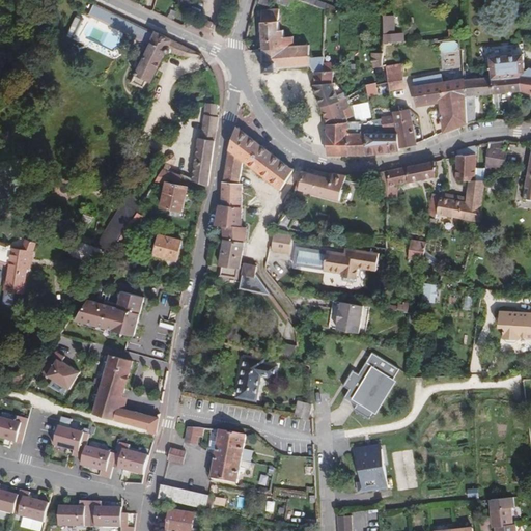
[(327,8),(341,14),(341,8),(318,0),(304,0),(327,8)]
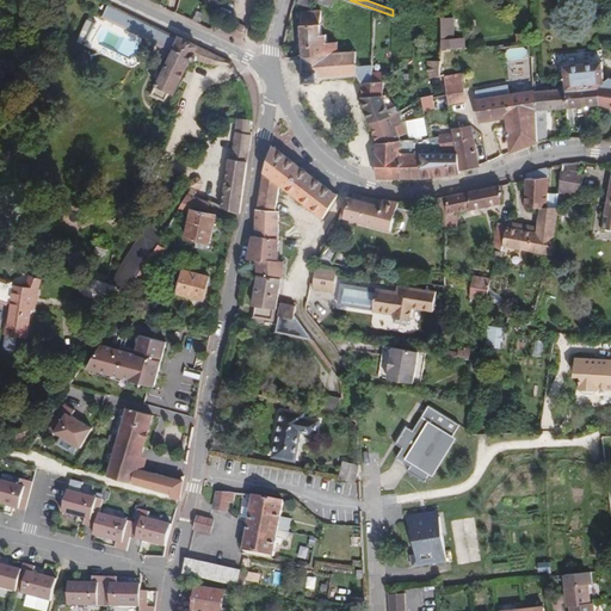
[(133,14),(109,4),(103,16),(128,28),(133,14)]
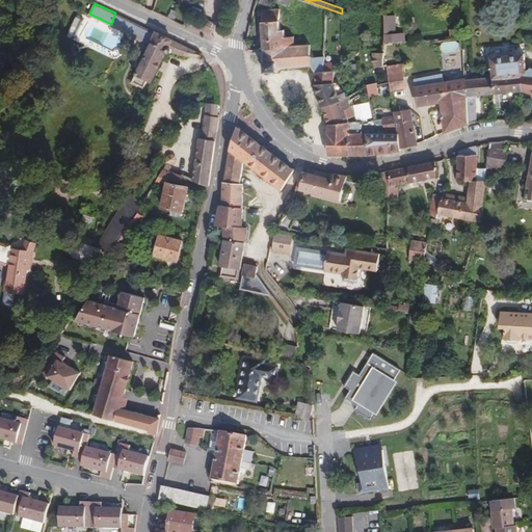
[(263,25),(264,48),(295,46),(295,35),(286,36),(285,30),(281,30),(280,9),(263,10),(263,25)]
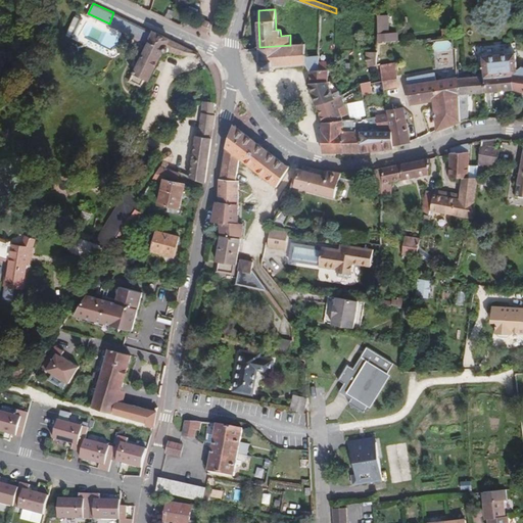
[(113,12),(109,24),(125,31),(130,20),(113,12)]
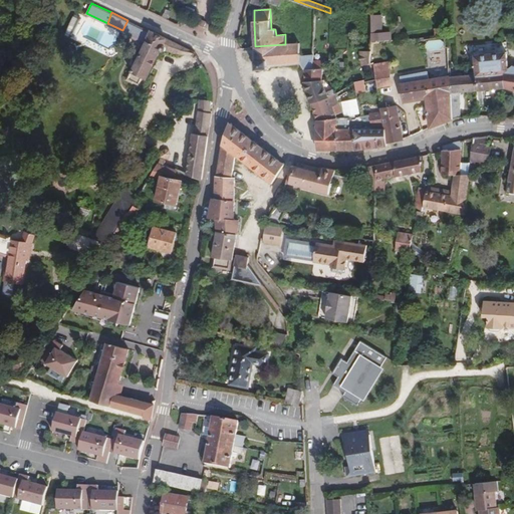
[(372,40),(392,39),(392,31),(383,32),(382,15),(372,15),(372,36),(372,40)]
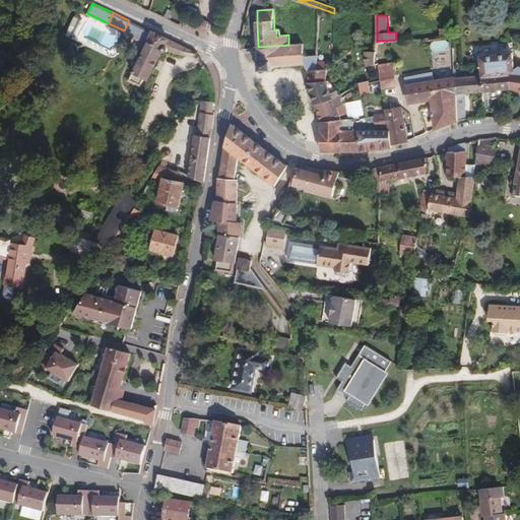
[(198,22),(206,26),(209,22),(200,18),(198,22)]
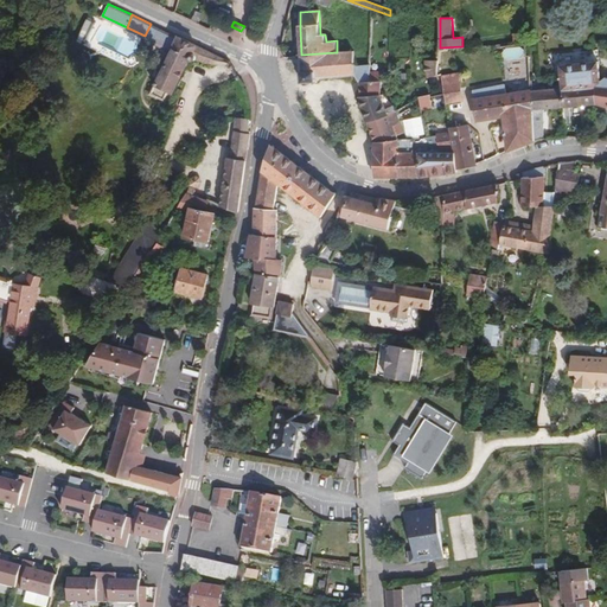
[(218,65),(229,61),(151,24),(145,36),(145,38),(149,40),(149,43),(166,51),(166,50),(172,51),(151,94),(165,101),(168,91),(172,94),(189,59),(196,58),(218,65)]
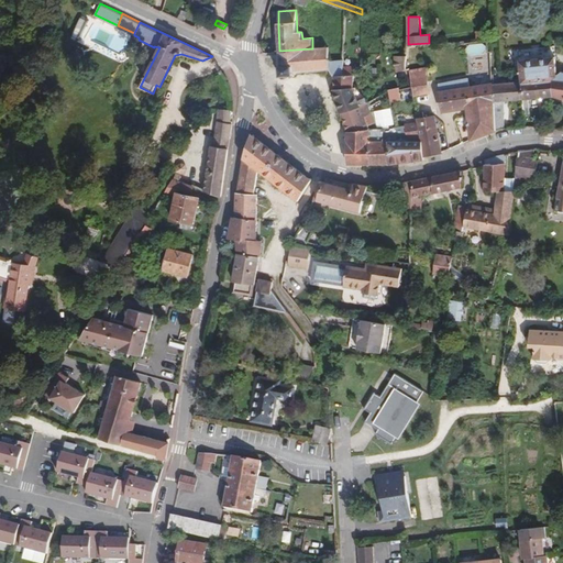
[(224,30),(223,29),(214,24),(212,30),(222,34),(224,30)]
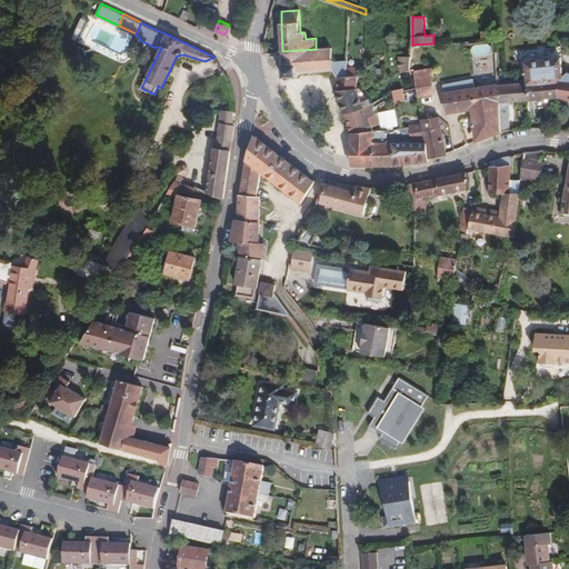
[(481,41),(497,40),(497,31),(480,31),(481,41)]
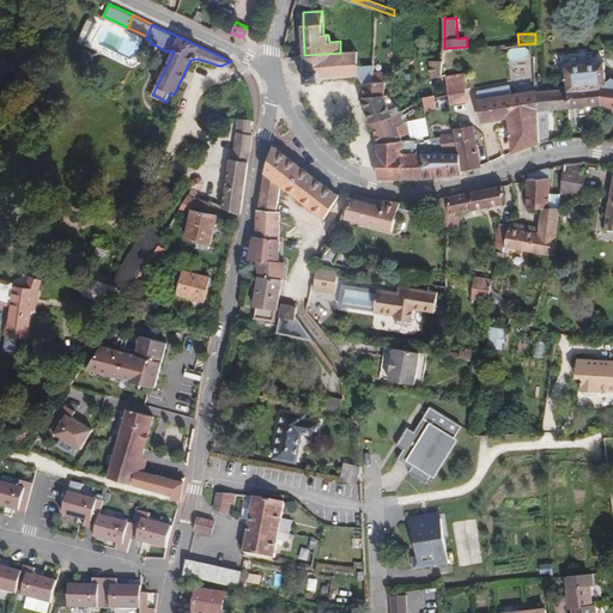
[(444,48),(444,43),(434,43),(434,59),(443,59),(444,59),(444,48)]
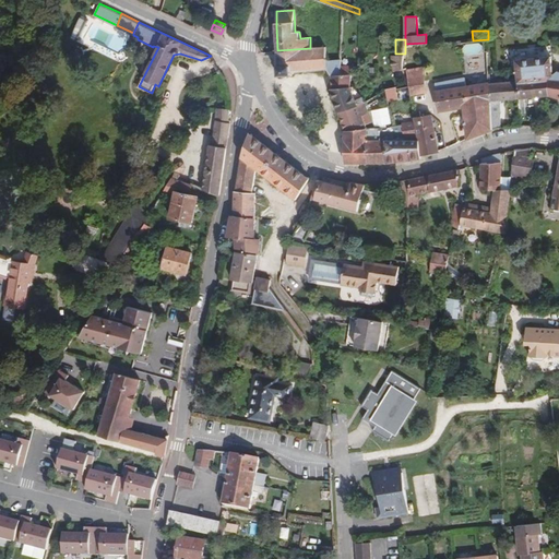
[(307,70),(326,69),(329,69),(328,60),(326,46),(324,46),(324,45),(322,45),(322,47),(310,48),(277,50),(280,73),(277,73),(277,75),(280,75),(280,78),(283,76),(283,74),(290,74),(290,76),(293,76),(293,74),(295,74),(295,73),(293,73),(293,72),(304,71),(304,72),(307,72),(307,70)]
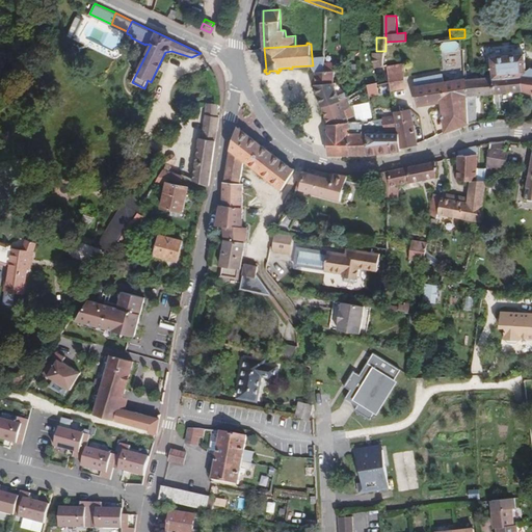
[(384,60),(384,54),(373,53),(375,69),(384,68),(384,60)]
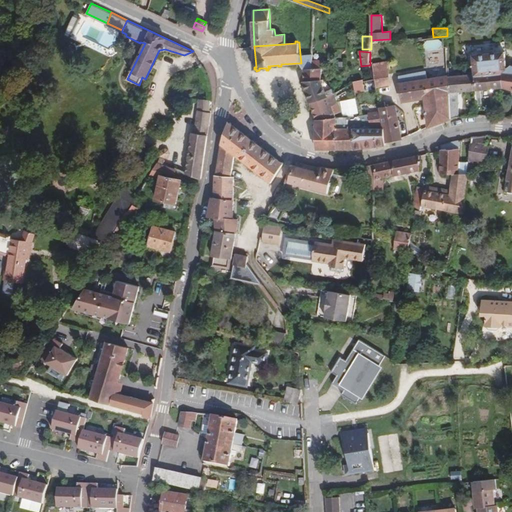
[(475,72),(469,73),(470,76),(475,75),(507,69),(505,52),(473,55),(475,72)]
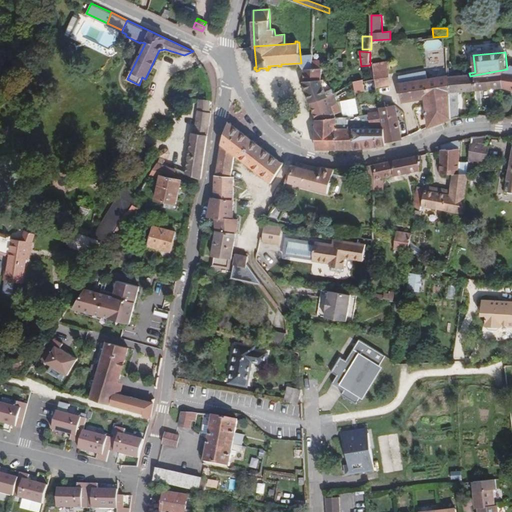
[(305,71),(304,82),(322,80),(322,66),(323,61),(313,61),(313,54),(300,55),(301,63),(299,63),(305,71)]
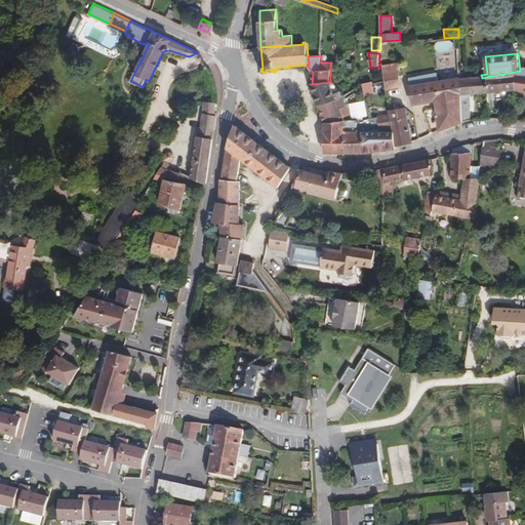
[(389,81),(390,87),(400,85),(398,73),(400,72),(400,65),(382,67),(385,82),(389,81)]
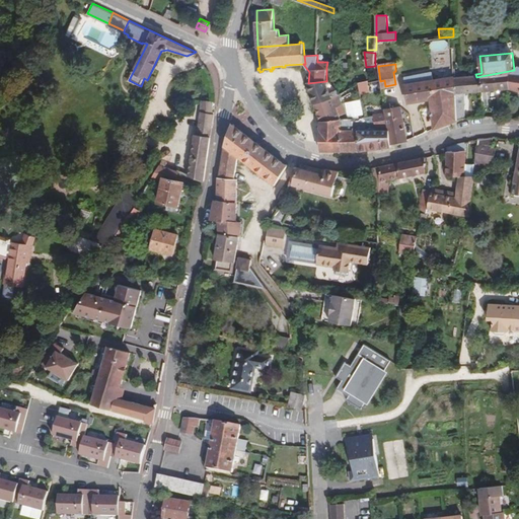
[(512,89),(518,91),(518,67),(517,67),(514,70),(482,76),(483,91),(487,91),(512,89)]
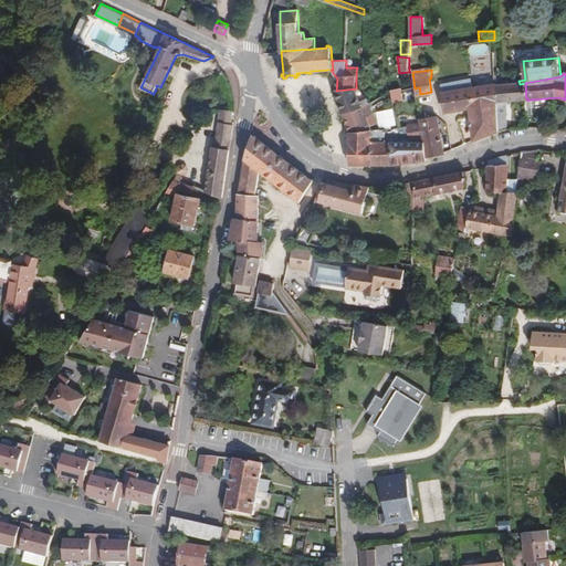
[(441,83),(446,112),(470,108),(474,140),(499,130),(496,85),(474,87),(473,79),(441,83)]
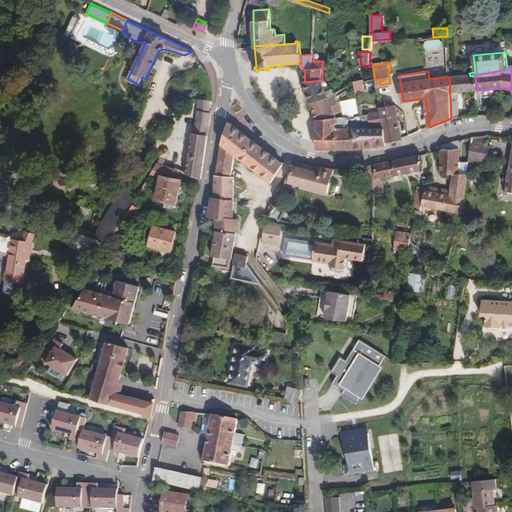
[(451,118),(458,118),(456,91),(476,90),(475,75),(470,76),(449,77),(451,118)]
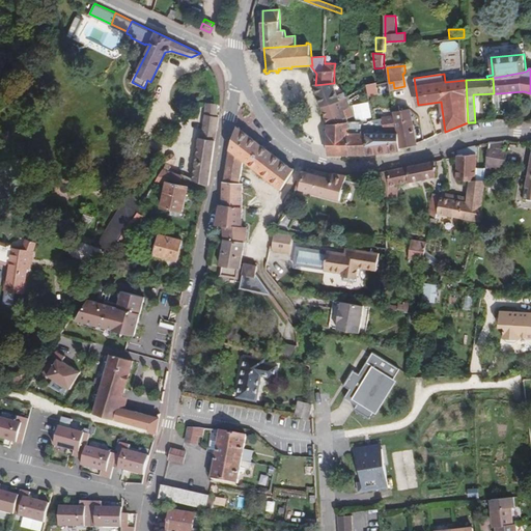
[(318,95),(323,108),(340,100),(337,90),(334,83),(315,85),(318,95)]
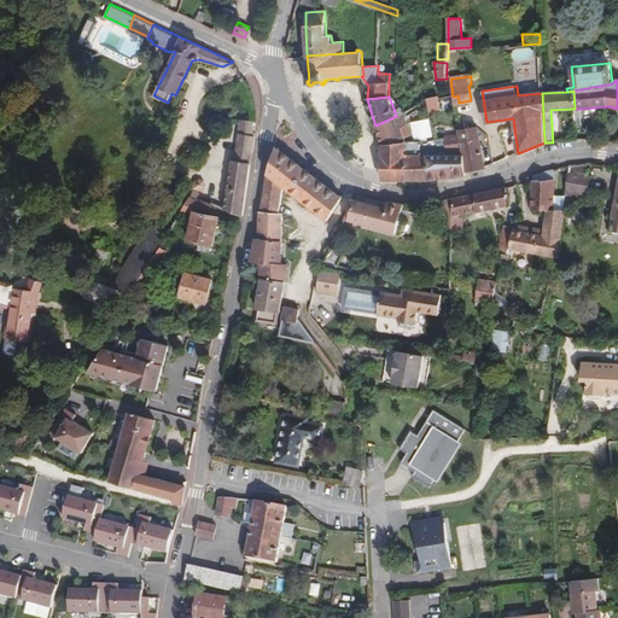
[(439,108),(438,99),(438,98),(426,99),(427,105),(427,109),(439,108)]
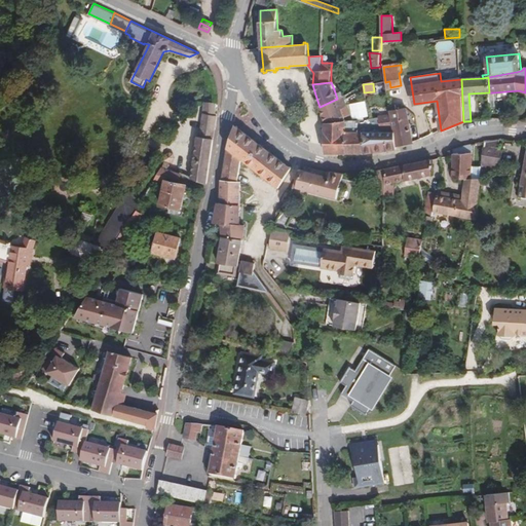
[(363,84),(343,97),(345,101),(358,92),(364,89),(363,84)]
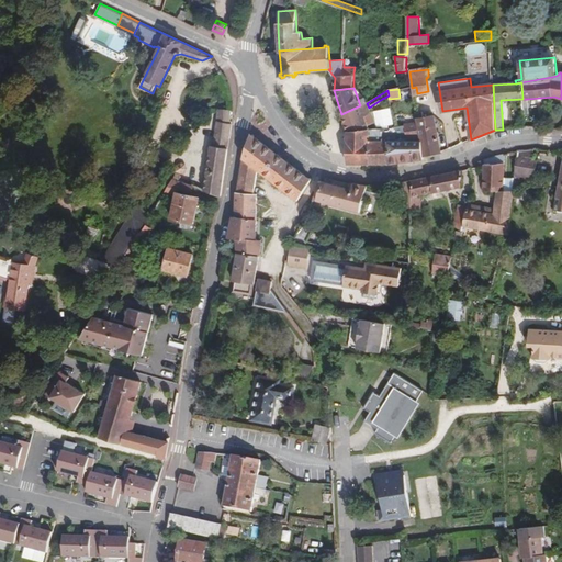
[(357,96),(360,105),(367,103),(362,94),(357,96)]
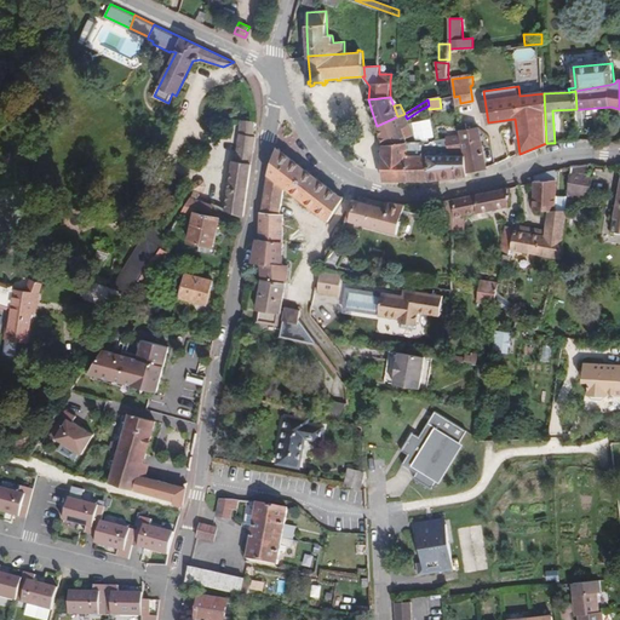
[(380,136),(383,145),(408,144),(407,136),(403,127),(409,126),(407,119),(405,114),(397,116),(377,126),(380,136)]
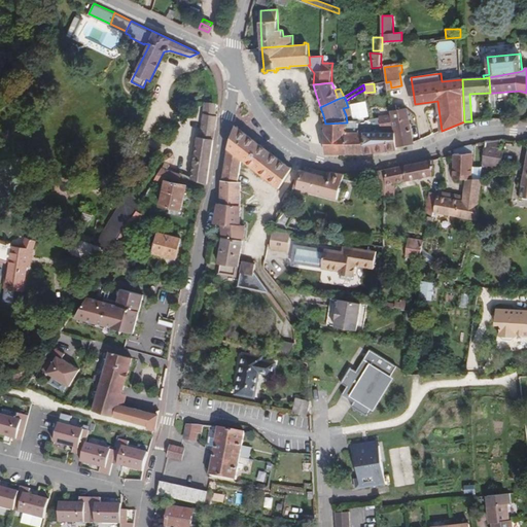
[(217,104),(205,103),(203,123),(216,125),(218,114),(216,112),(217,104)]
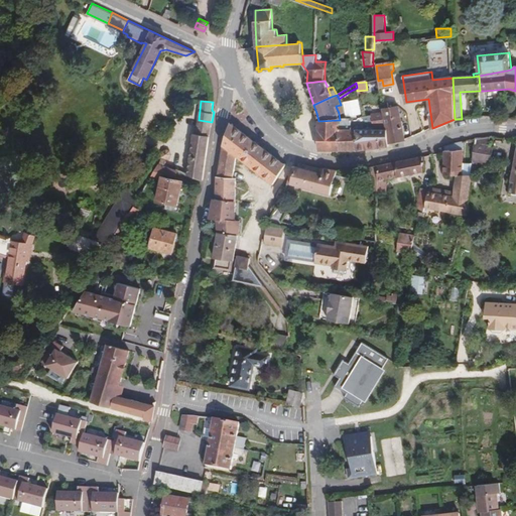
[(345,117),(362,116),(361,102),(345,102),(345,117)]
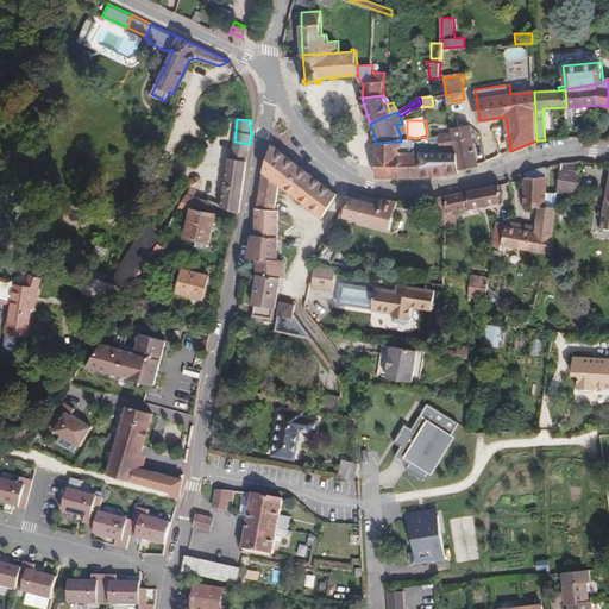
[(477,164),(470,125),(459,125),(459,121),(451,121),(452,132),(456,152),(458,168),(477,164)]
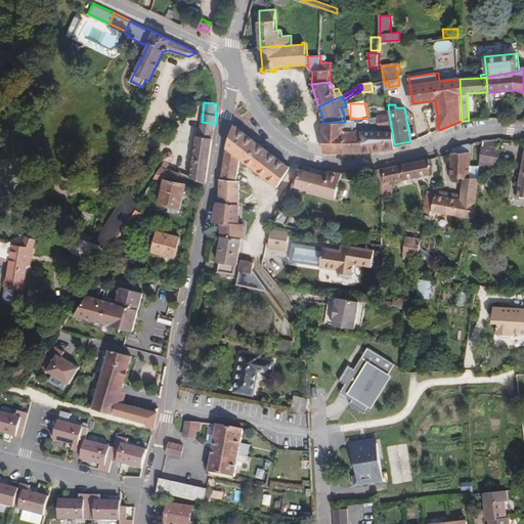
[(381,131),(392,131),(389,114),(377,116),(381,131)]
